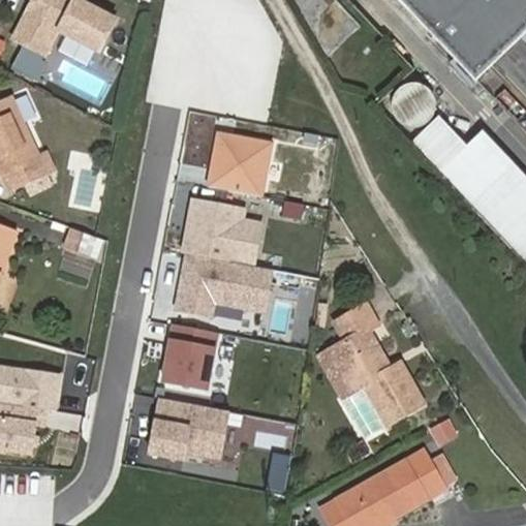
[(29,0),(11,35),(43,52),(56,26),(97,47),(113,14),(85,0),(29,0)]
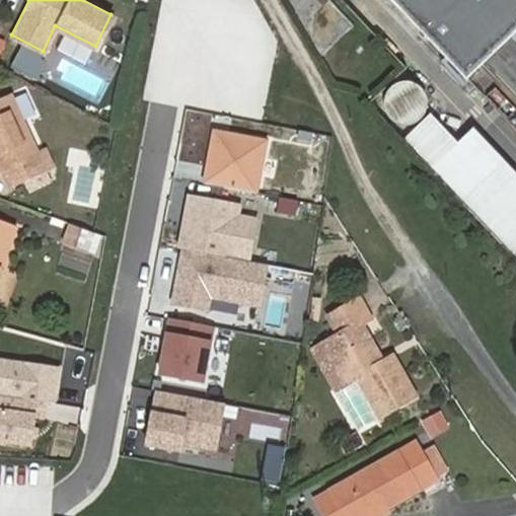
[(389,0),(464,78),(515,29),(515,30),(515,0),(389,0)]
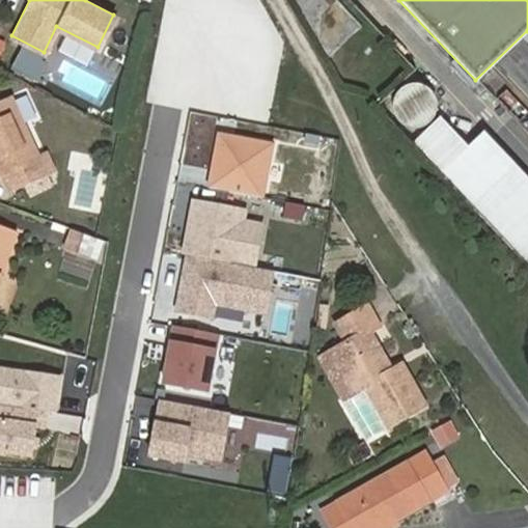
[(390,81),(384,120),(419,127),(426,87),(390,81)]
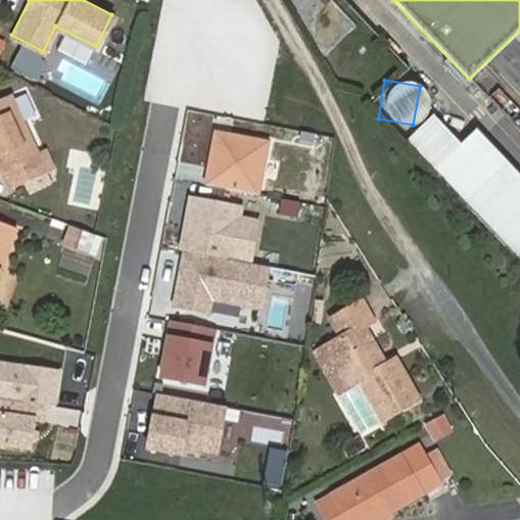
[(44,150),(37,153),(9,94),(0,98),(0,170),(7,185),(51,164),(44,150)]
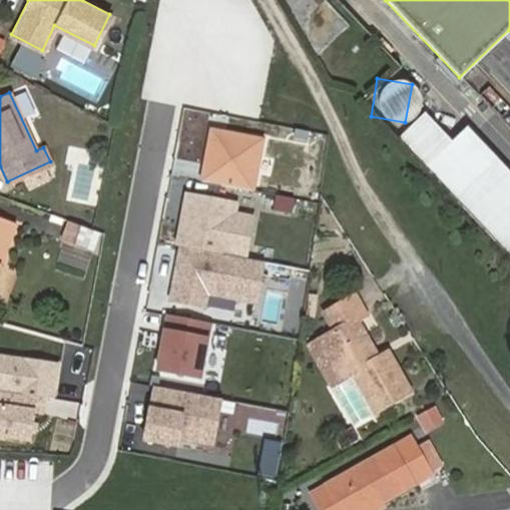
[(508,253),(509,250),(509,180),(461,128),(424,164),(508,253)]
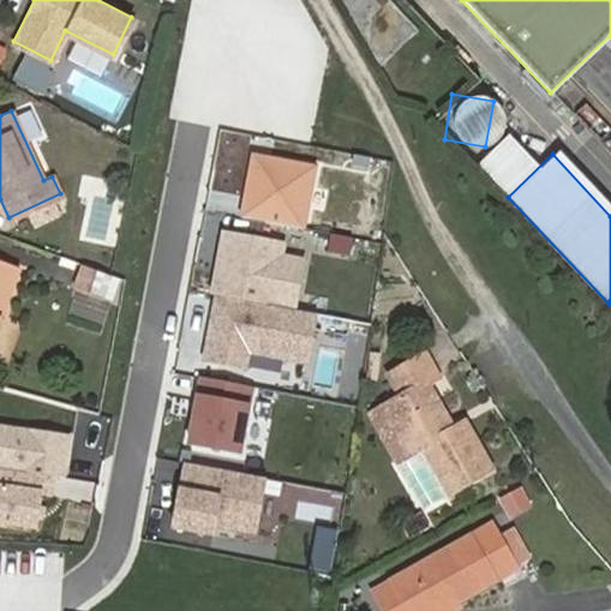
[(220,229),(209,291),(215,292),(303,309),(312,259),(301,256),(304,245),(220,229)]
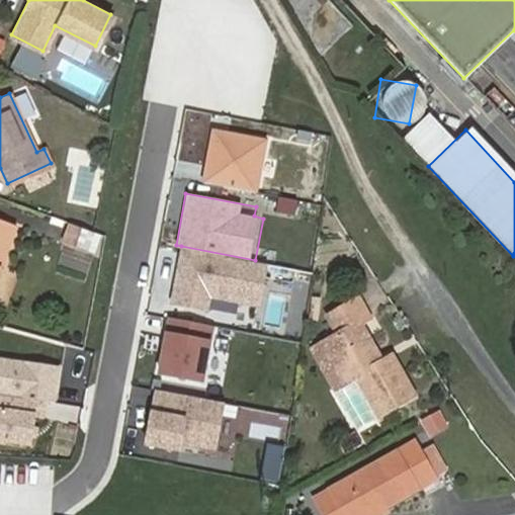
[(0,257),(12,223),(0,218),(0,257)]
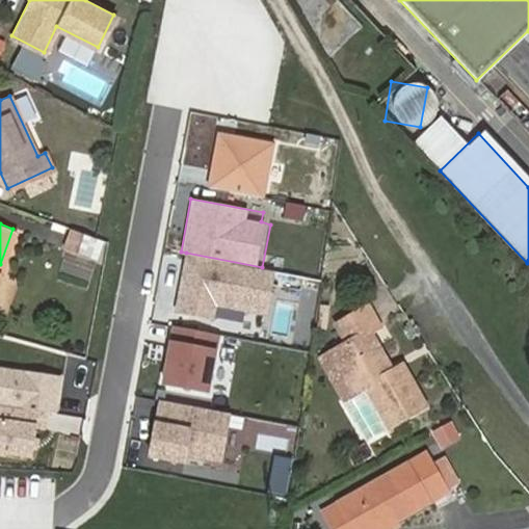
[(84,250),(90,235),(71,228),(64,243),(84,250)]
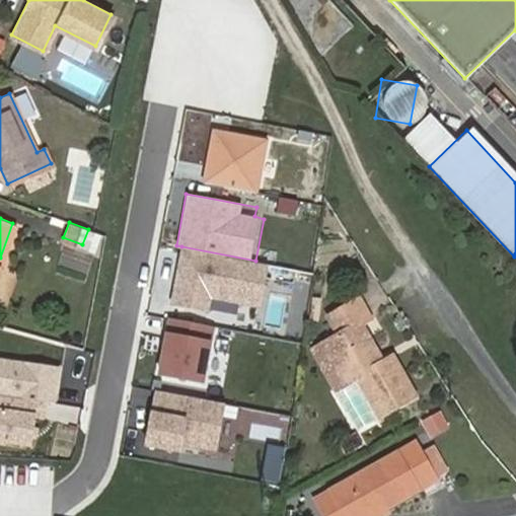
[(91,247),(96,232),(88,229),(82,244),(91,247)]
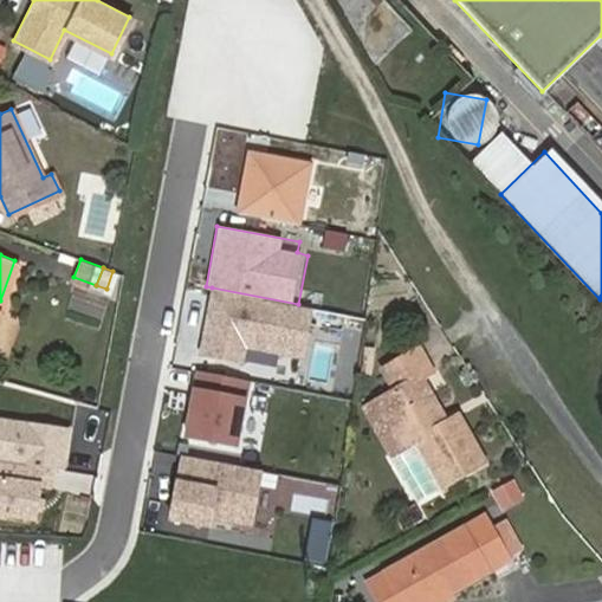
[(97,319),(102,292),(69,287),(64,314),(97,319)]
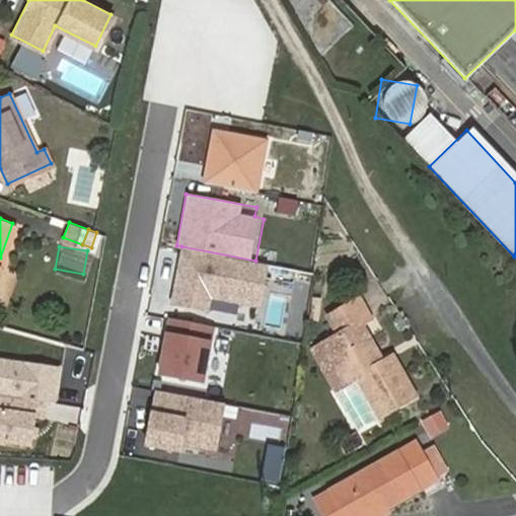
[(181,246),(171,300),(205,307),(208,294),(256,303),(264,262),(255,261),(181,246)]
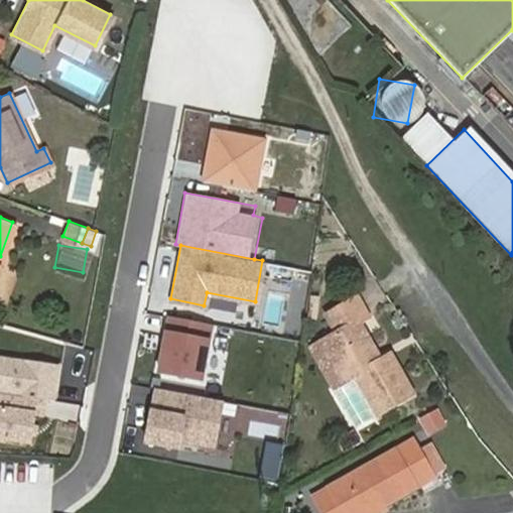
[(388,352),(379,357),(357,321),(366,314),(355,295),(325,312),(334,332),(309,346),(332,386),(354,373),(375,411),(410,392),(388,352)]
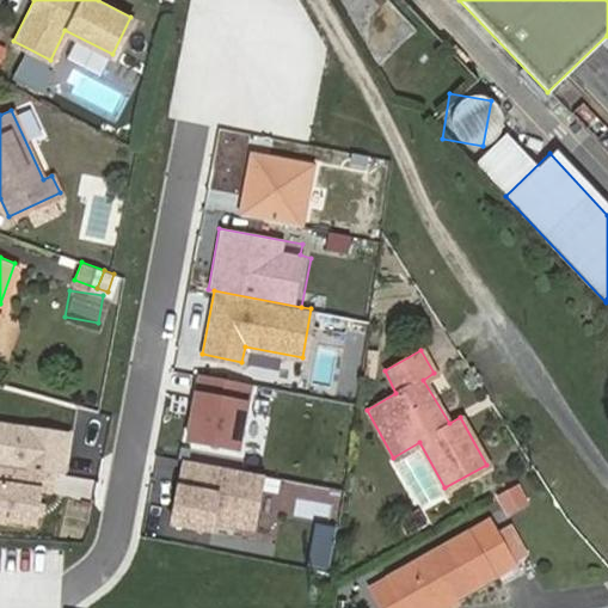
[(249,381),(198,372),(185,438),(237,448),(249,381)]
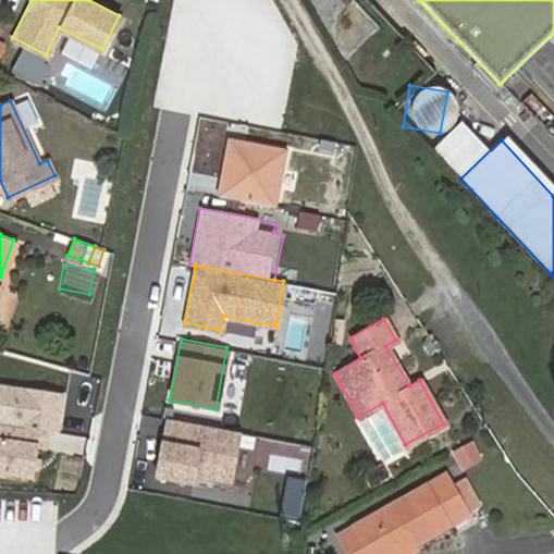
[(0,470),(31,476),(34,453),(41,455),(46,429),(56,430),(61,393),(0,383),(0,470)]
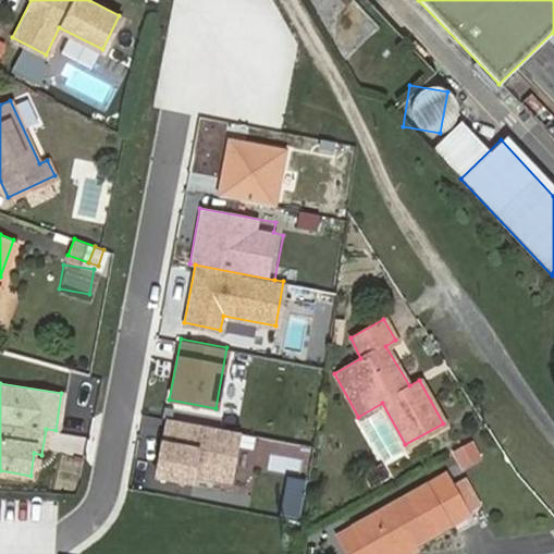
[(238,430),(167,416),(155,475),(189,482),(192,474),(229,480),(238,430)]
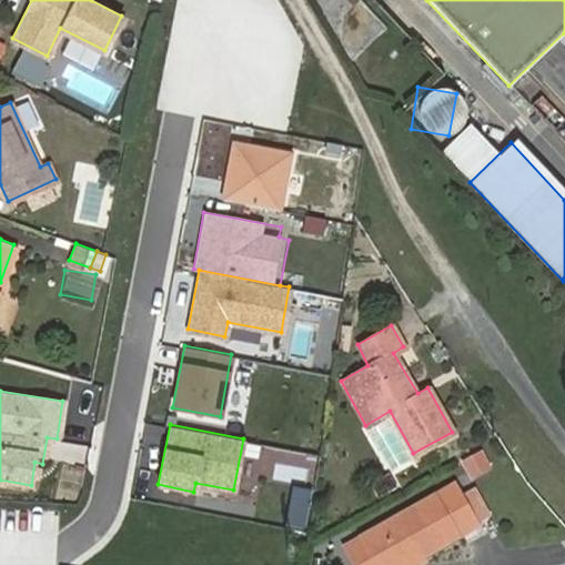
[(470,476),(488,465),(480,450),(461,461),(470,476)]
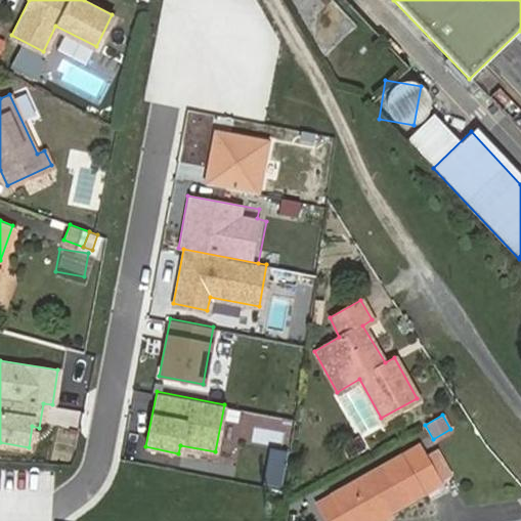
[(386,512),(438,482),(417,444),(332,492),(347,520),(359,520),(383,508),(386,512)]
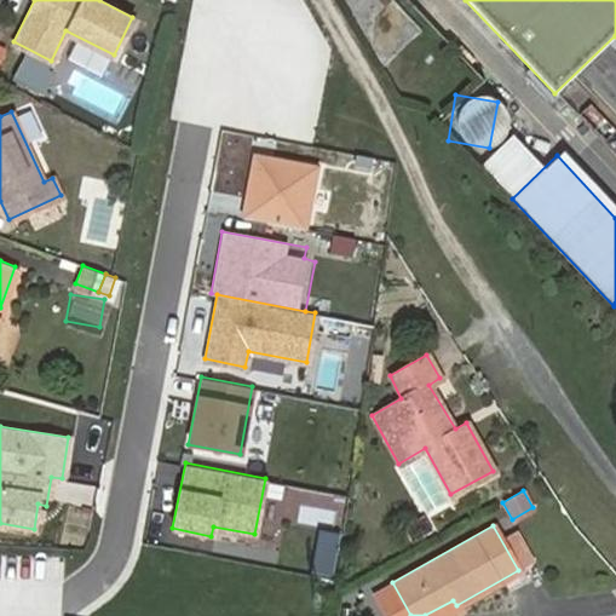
[(425,615),(410,615),(392,582),(376,592),(390,615),(448,615),(460,610),(456,605),(453,600),(425,615)]
